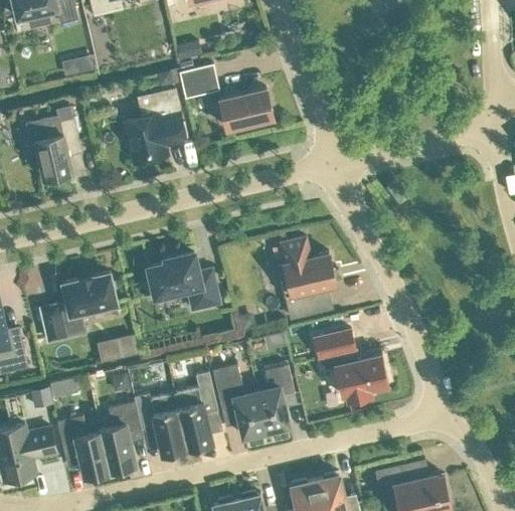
[(7,0),(10,10),(14,9),(16,19),(27,16),(30,27),(49,23),(47,12),(56,9),(59,23),(76,19),(71,0),(7,0)]
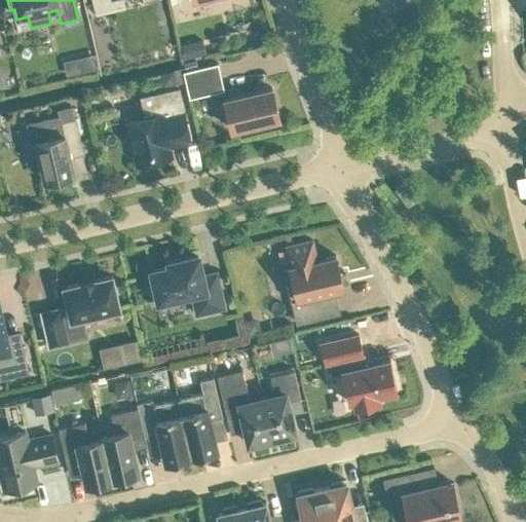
[(90,0),(95,17),(125,10),(122,0),(90,0)]
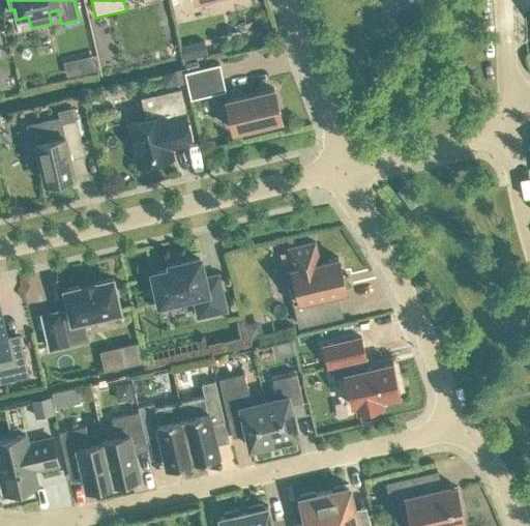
[(183,49),(185,61),(198,58),(195,47),(183,49)]
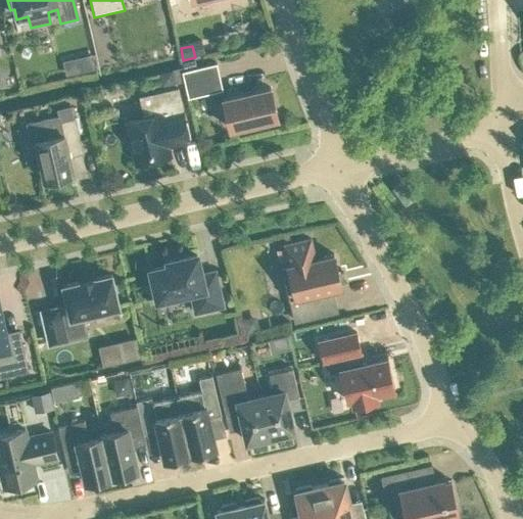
[(97,69),(94,56),(81,59),(84,73),(97,69)]
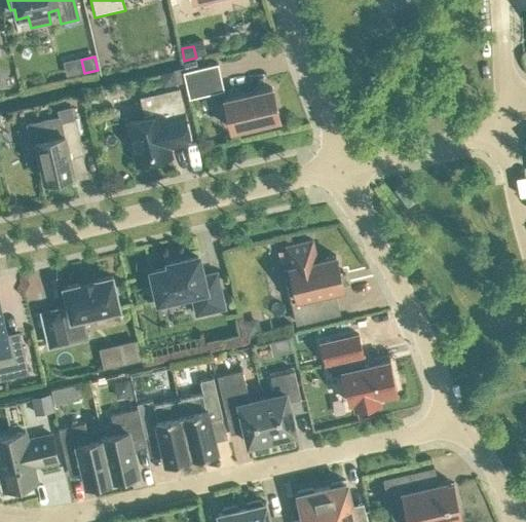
[(183,74),(189,101),(223,92),(217,66),(183,74)]
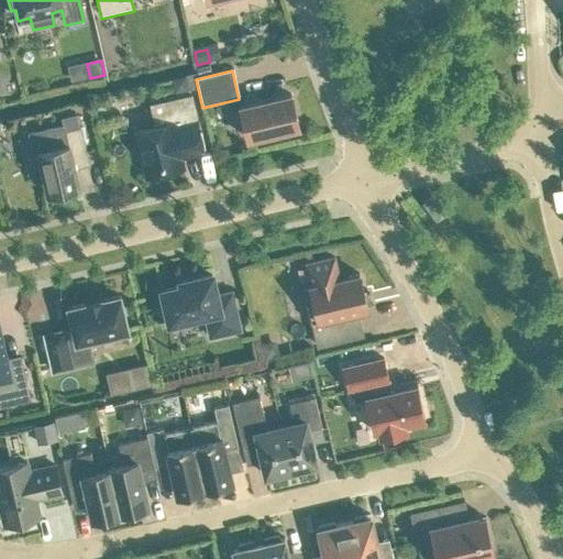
[(194,77),(172,81),(174,89),(177,94),(196,89),(194,77)]
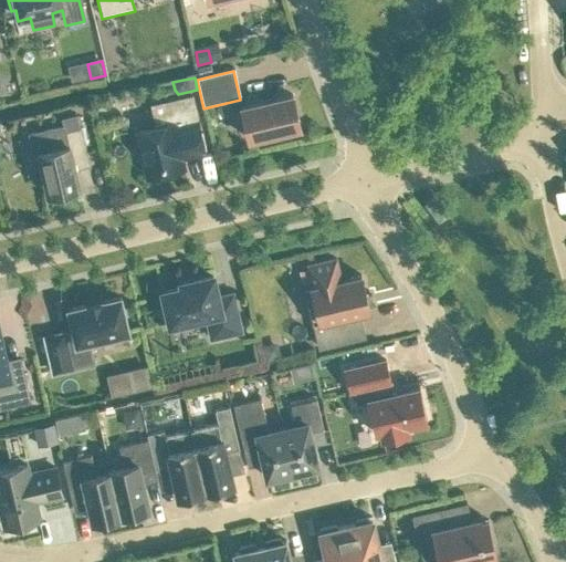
[(261,103),(261,104),(241,110),(249,142),(264,137),(265,143),(284,138),(283,134),(300,129),(292,97),(272,102),(272,101),(261,103)]
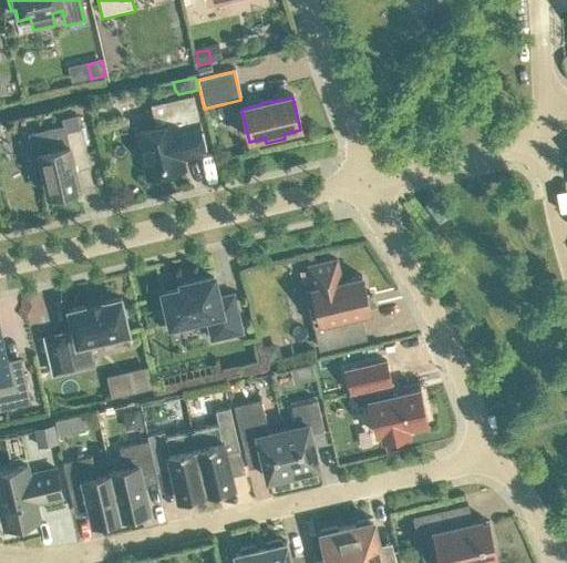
[(167,126),(138,133),(148,180),(183,172),(179,160),(205,154),(192,99),(163,105),(167,126)]
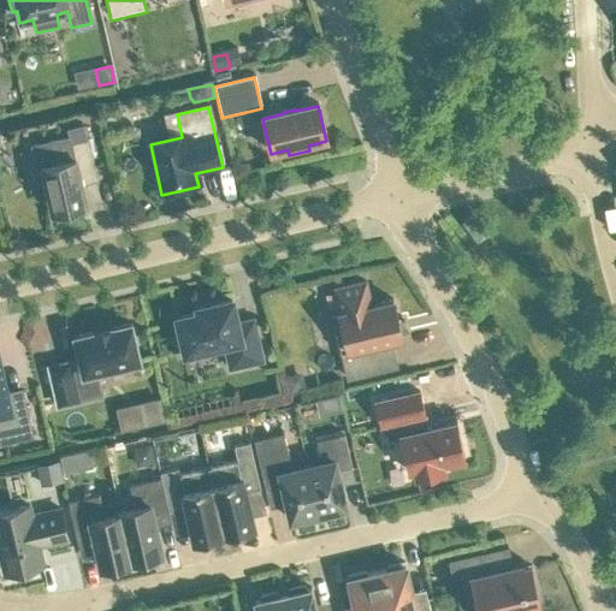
[(95,173),(88,142),(84,128),(66,131),(69,138),(30,147),(36,173),(42,172),(52,215),(60,213),(60,218),(80,214),(78,209),(86,207),(78,177),(95,173)]
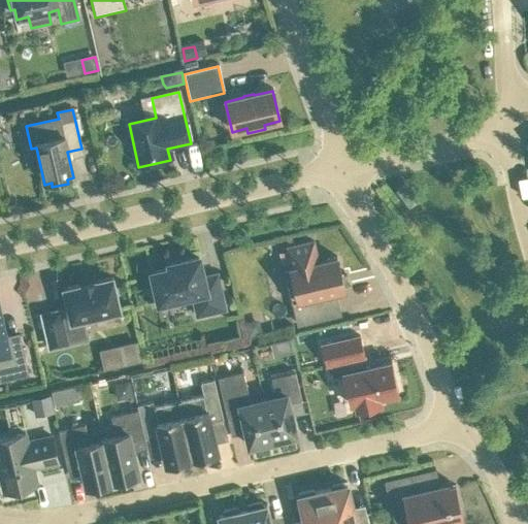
[(334,294),(344,292),(336,259),(318,263),(312,242),(288,249),(292,269),(284,271),(291,303),(299,302),(304,324),(339,316),(334,294)]
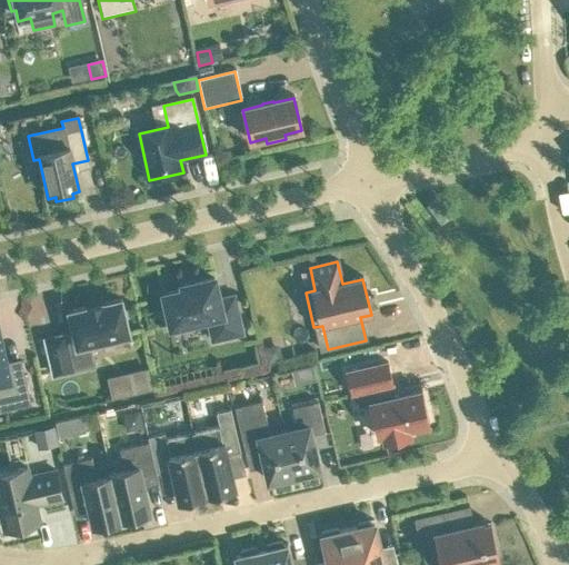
[(181,287),(182,291),(163,296),(170,328),(207,319),(212,343),(242,336),(233,297),(219,300),(213,279),(181,287)]
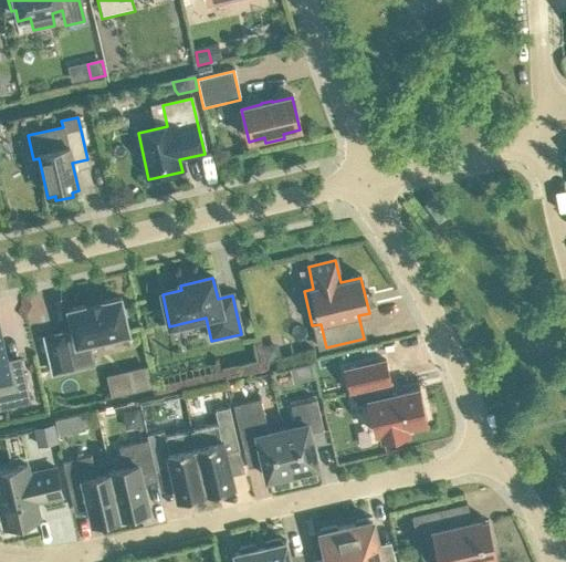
[(73,334),(64,336),(64,335),(45,340),(53,375),(72,371),(72,370),(93,365),(88,343),(128,334),(119,299),(101,303),(87,306),(69,311),(73,334)]
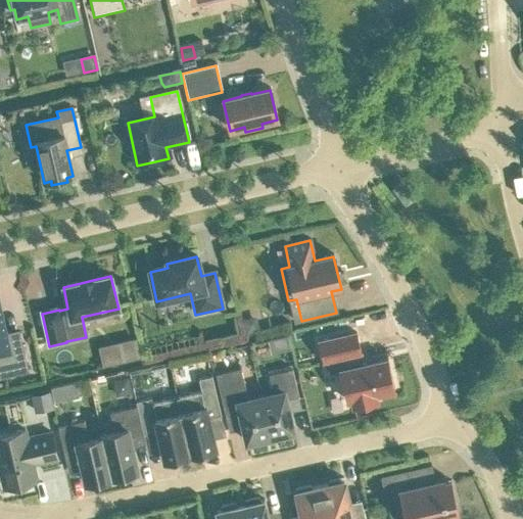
[(243,321),(246,335),(258,332),(255,318),(243,321)]
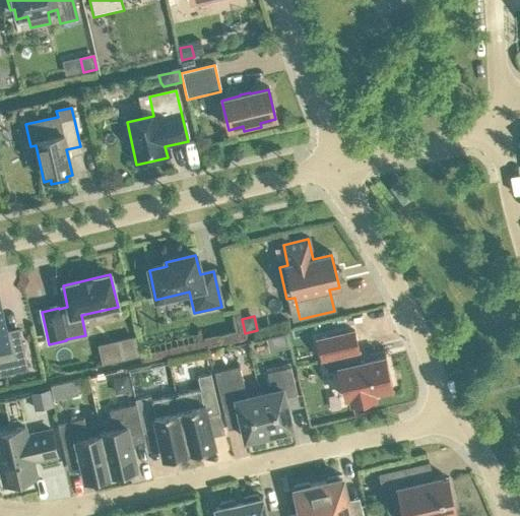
[(0,377),(27,371),(19,332),(4,335),(0,319),(0,377)]
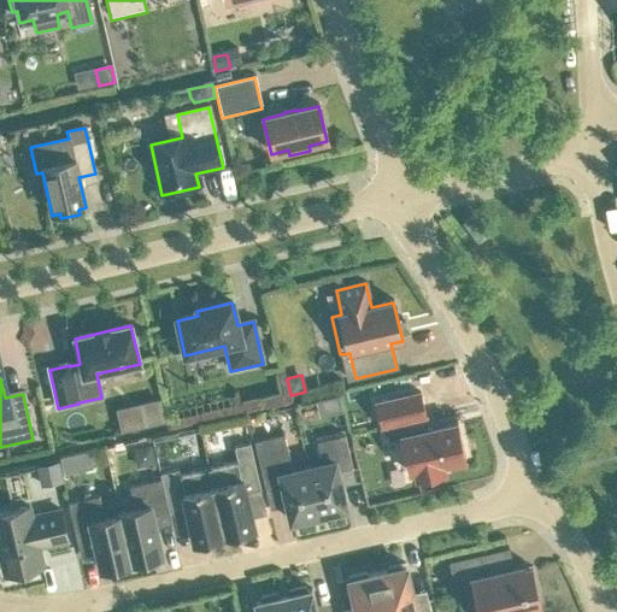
[(427,431),(423,418),(425,418),(421,394),(375,405),(381,428),(385,428),(388,442),(401,440),(409,472),(415,471),(417,480),(444,474),(442,465),(465,460),(457,424),(427,431)]
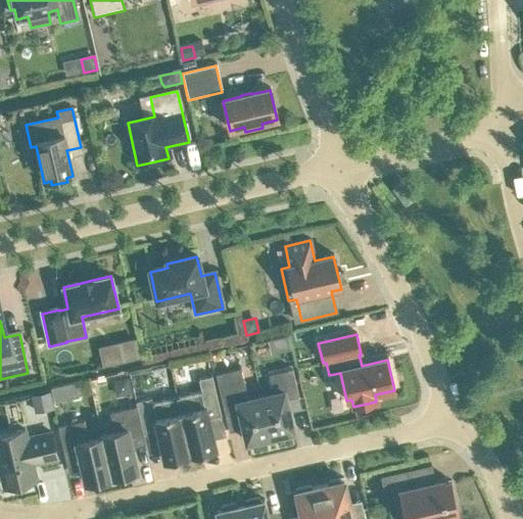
[(140,359),(135,340),(119,344),(123,363),(140,359)]
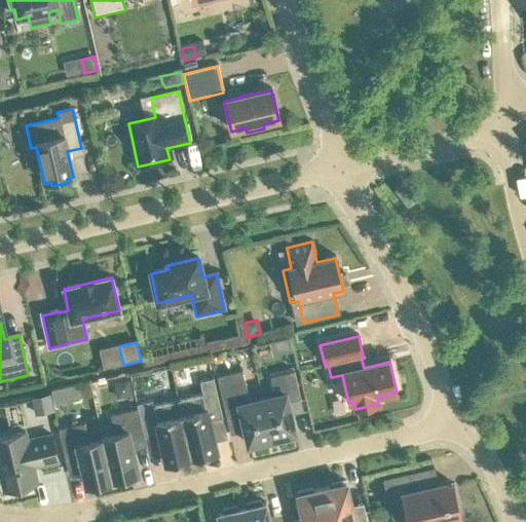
[(271,440),(262,400),(249,403),(241,372),(217,377),(226,417),(239,414),(247,446),(252,445),(256,447),(265,445),(267,441),(271,440)]
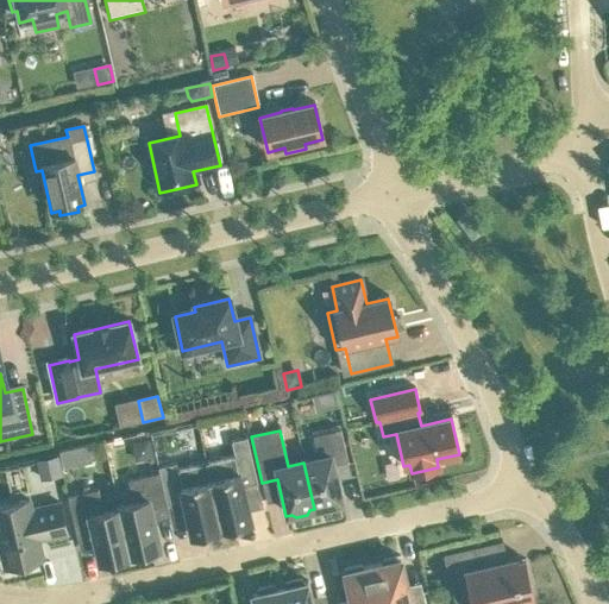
[(318,459),(303,463),(314,509),(319,508),(322,511),(333,509),(336,504),(341,503),(333,466),(347,464),(339,431),(313,438),(318,459)]
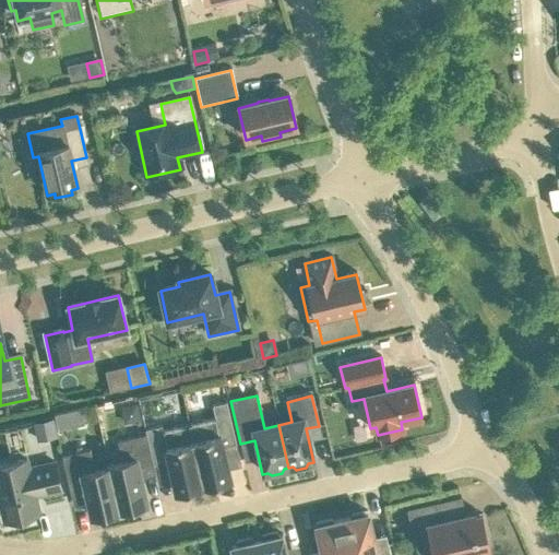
[(215,420),(189,425),(203,488),(209,487),(209,489),(226,486),(226,483),(230,482),(223,449),(236,447),(226,403),(212,406),(215,420)]
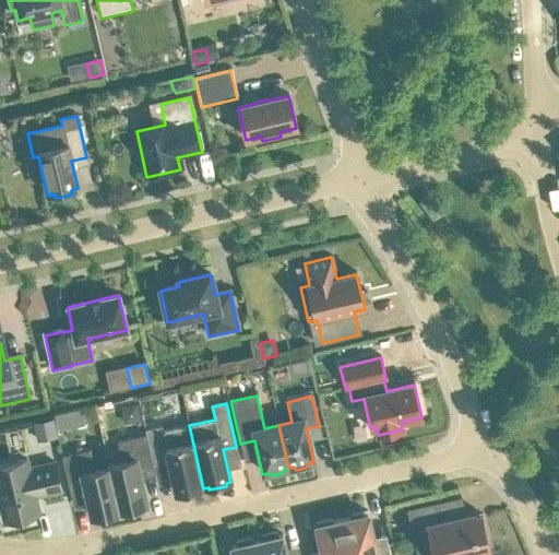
[(141,422),(137,405),(120,410),(123,426),(141,422)]
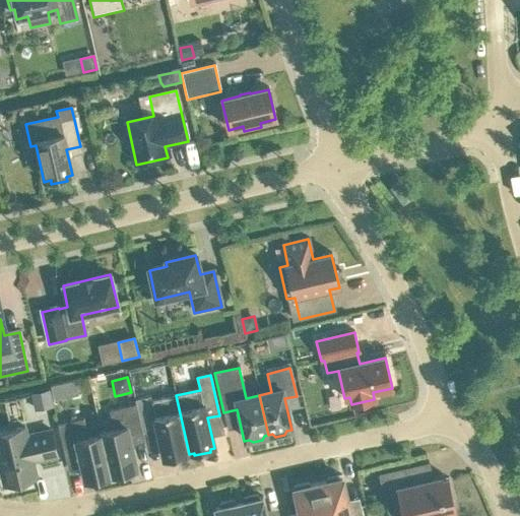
[(64,400),(61,386),(51,388),(54,402),(64,400)]
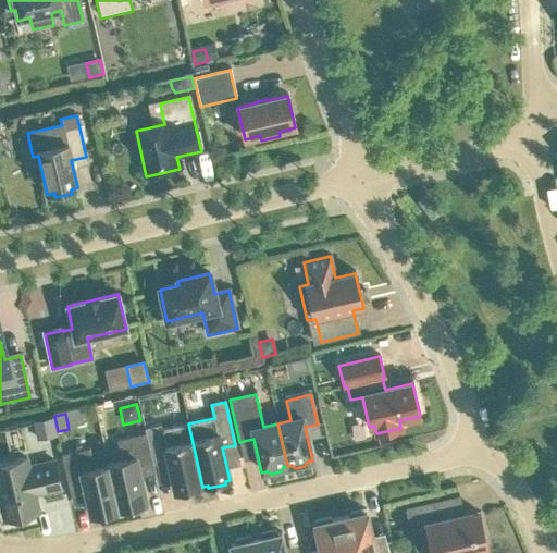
[(57,438),(52,420),(33,425),(36,442),(57,438)]
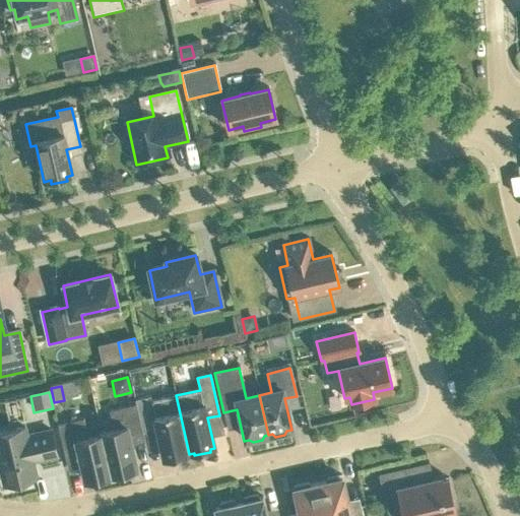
[(135,401),(136,405),(142,433),(156,430),(164,460),(168,459),(169,461),(185,457),(184,455),(189,454),(176,395),(151,401),(150,397),(135,401)]
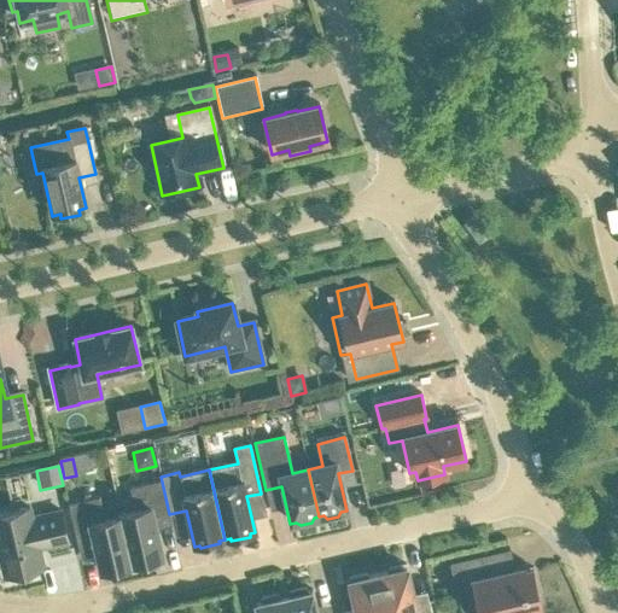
[(118,515),(120,518),(121,518),(132,564),(162,558),(153,518),(169,514),(162,482),(129,489),(134,512),(118,515)]
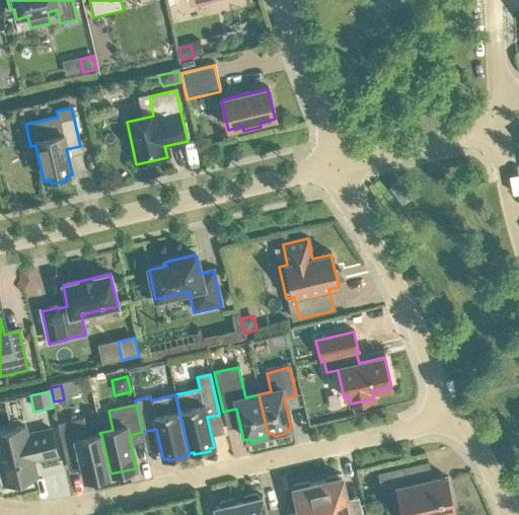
[(101,435),(100,435),(87,438),(83,419),(57,425),(64,452),(77,449),(84,480),(86,480),(87,485),(99,482),(98,476),(110,473),(101,435)]
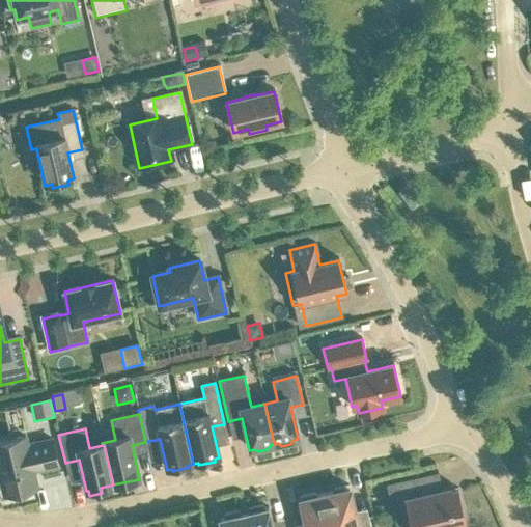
[(27,446),(25,438),(0,444),(0,480),(3,496),(36,489),(32,470),(40,469),(42,471),(57,467),(51,441),(27,446)]
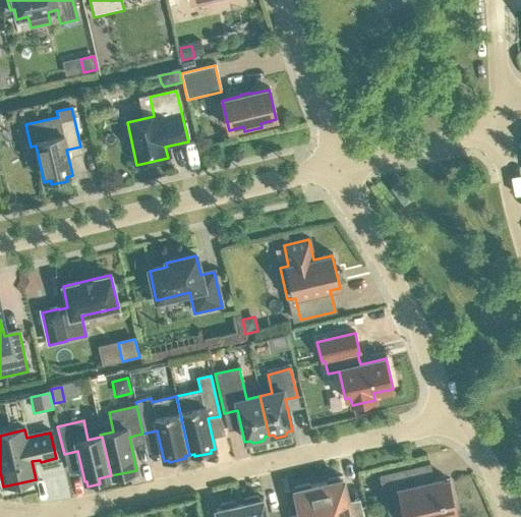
[(449,515),(456,513),(449,480),(441,482),(441,479),(414,485),(411,470),(380,477),(389,513),(402,510),(403,516),(449,516),(449,515)]
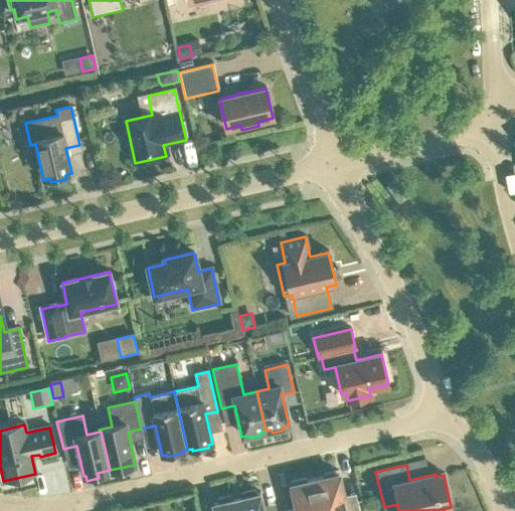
[(324,478),(315,480),(321,510),(358,510),(357,503),(345,506),(338,473),(323,476),(324,478)]
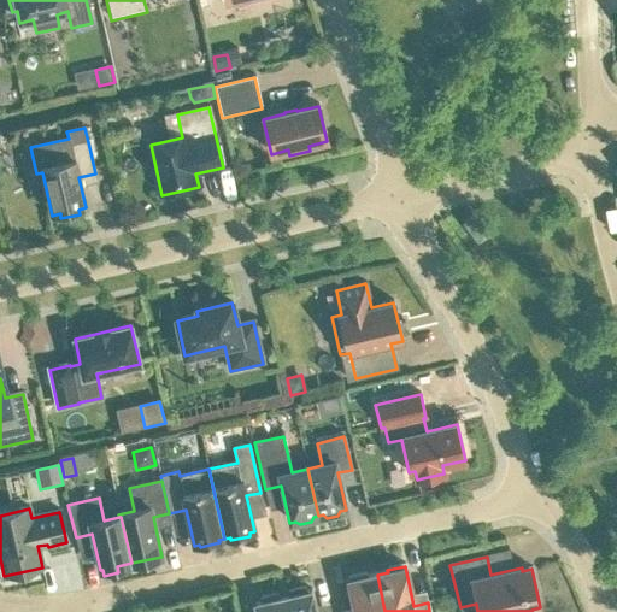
[(385,611),(377,575),(366,577),(365,575),(348,578),(356,611),(385,611)]
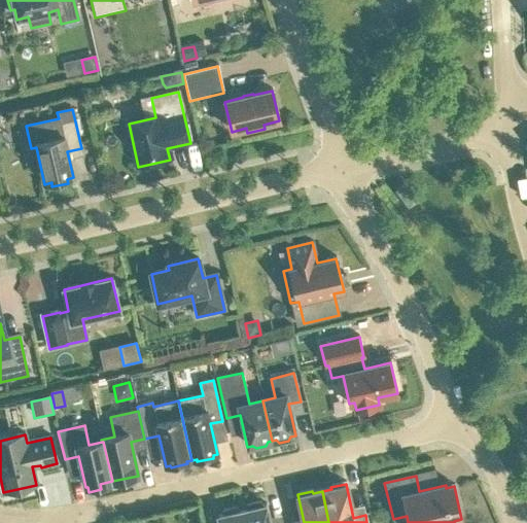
[(246,510),(242,511),(244,522),(270,522),(266,506),(261,507),(260,503),(245,507),(246,510)]
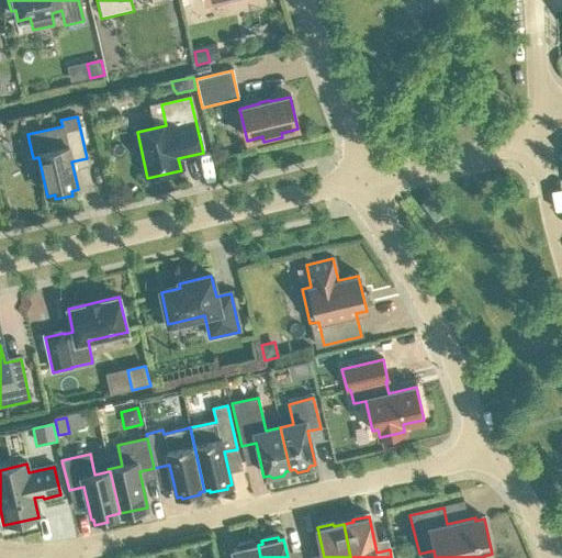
[(260,557),(258,545),(254,546),(253,543),(236,546),(237,549),(232,550),(233,557),(260,557)]
